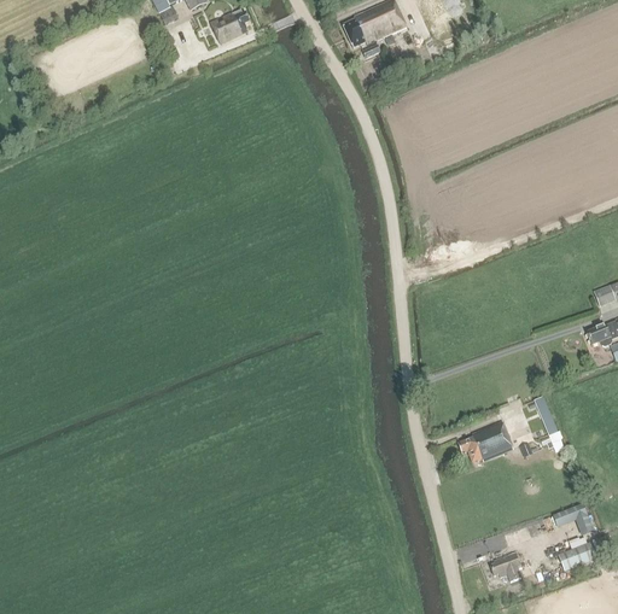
[(167,0),(169,5),(179,0),(185,0),(191,10),(208,1),(208,0),(152,0),(155,5),(164,0),(167,0)]
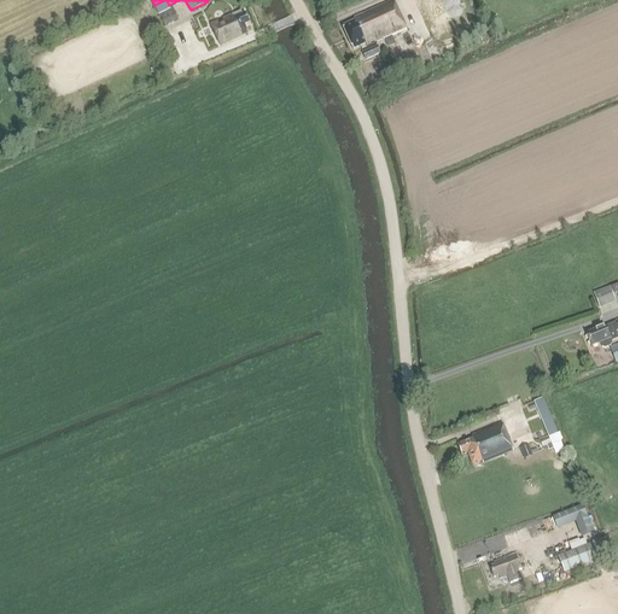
[(355,18),(342,24),(353,47),(366,41),(367,45),(407,27),(395,0),(389,0),(354,16),(355,18)]
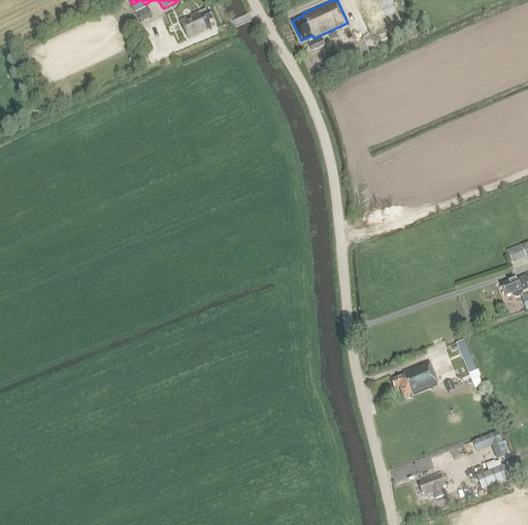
[(136,10),(140,20),(152,14),(147,5),(136,10)]
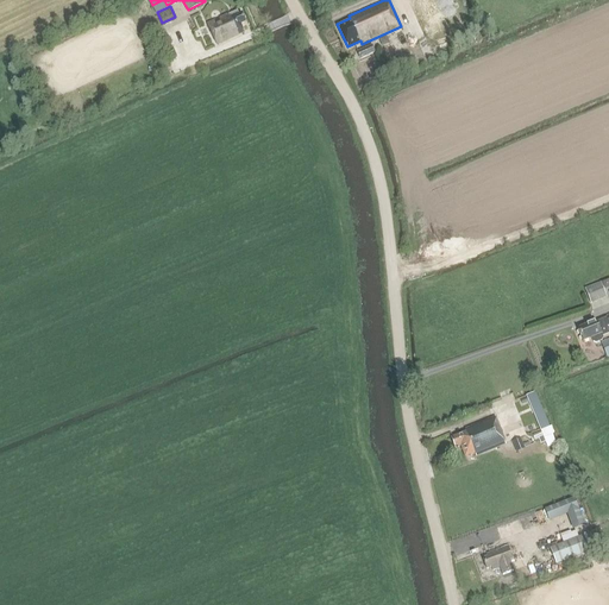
[(217,42),(244,30),(240,21),(245,20),(242,11),(239,12),(237,8),(207,21),(217,42)]
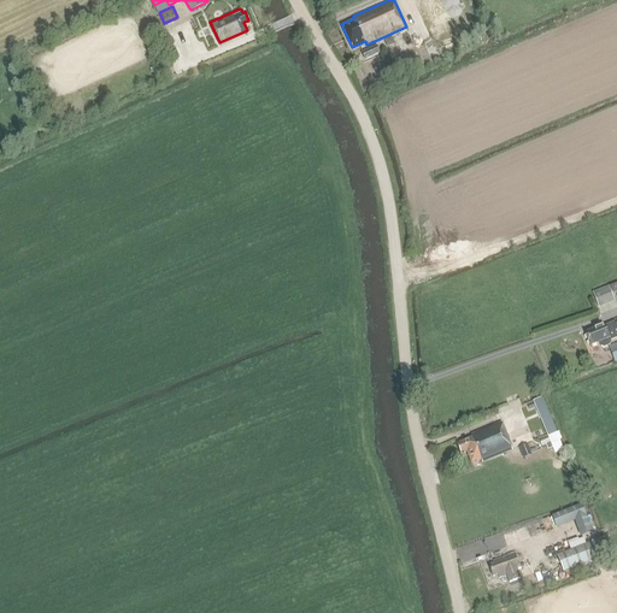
[(365,57),(380,51),(376,43),(362,49),(365,57)]
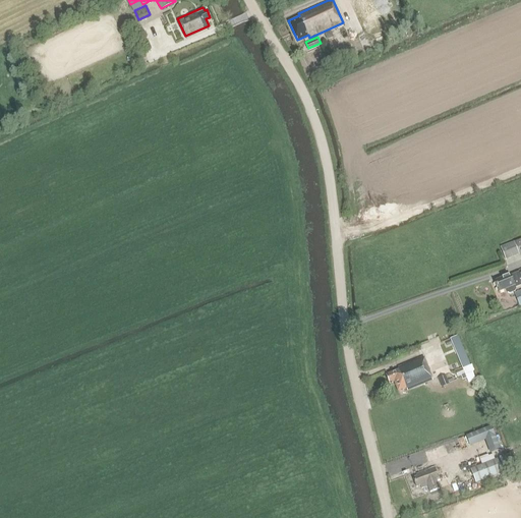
[(378,39),(354,49),(358,56),(381,46),(378,39)]
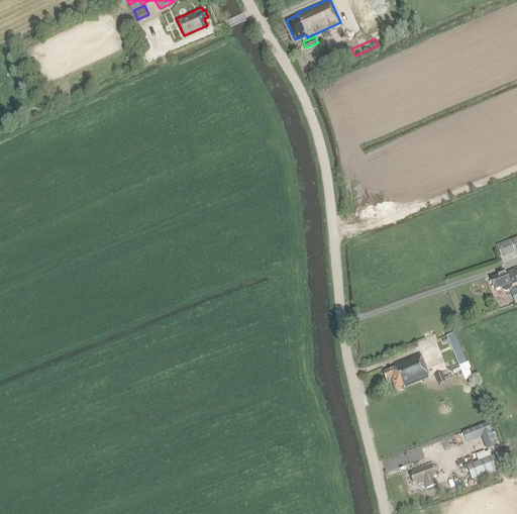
[(510,238),(497,243),(501,254),(515,249),(510,238)]
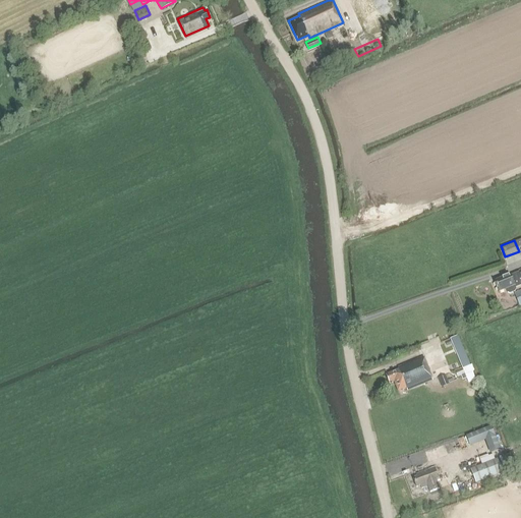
[(515,286),(520,283),(520,275),(519,270),(510,273),(494,280),(499,290),(506,287),(507,290),(510,291),(515,289),(516,287),(515,286)]
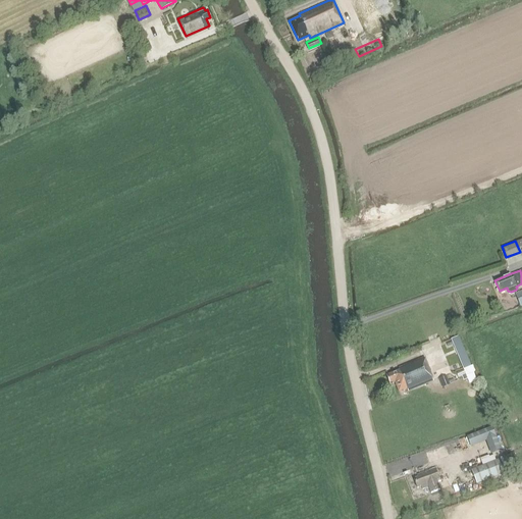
[(458,334),(452,336),(464,366),(470,364),(458,334)]
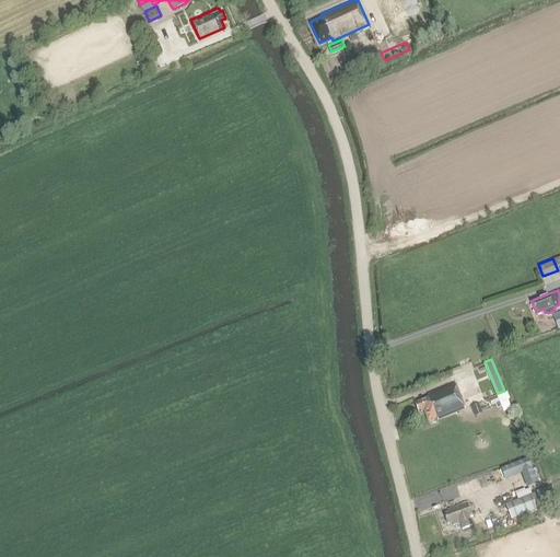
[(428,418),(436,415),(438,417),(465,406),(455,382),(428,393),(429,395),(415,401),(419,410),(423,408),(428,418)]
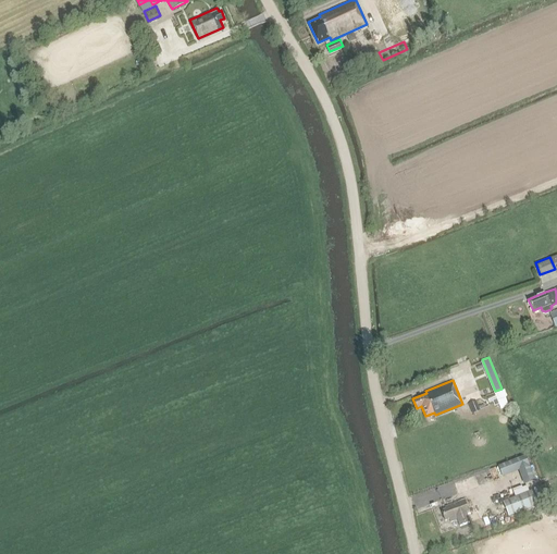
[(518,469),(523,482),(534,478),(524,454),(497,465),(502,476),(518,469)]
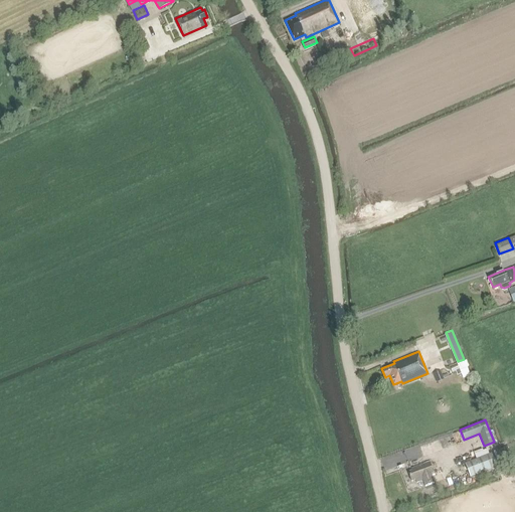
[(439,438),(419,444),(423,454),(443,447),(439,438)]
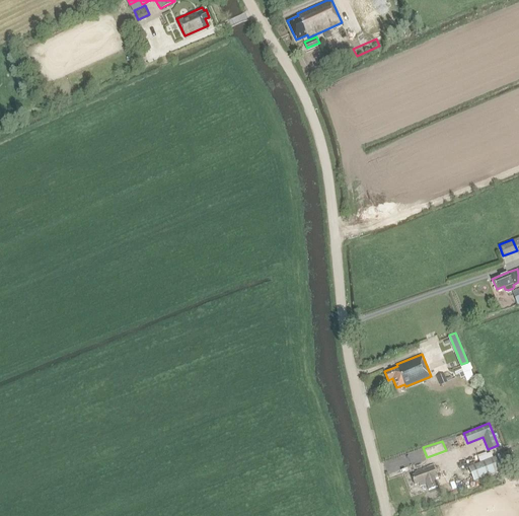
[(468,465),(473,480),(500,469),(495,455),(468,465)]
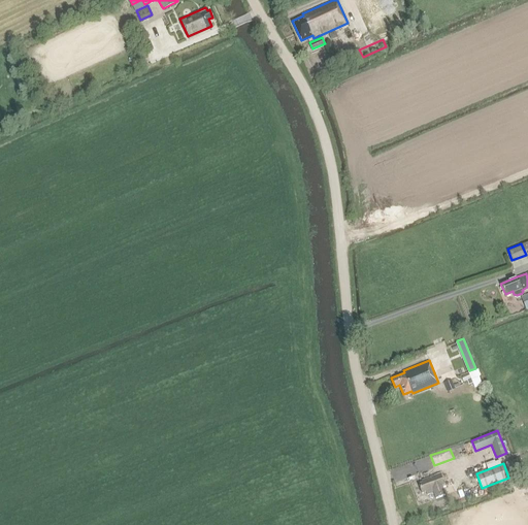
[(424,481),(419,483),(422,491),(426,490),(427,493),(433,490),(435,496),(444,493),(442,487),(446,486),(440,471),(424,478),(424,481)]
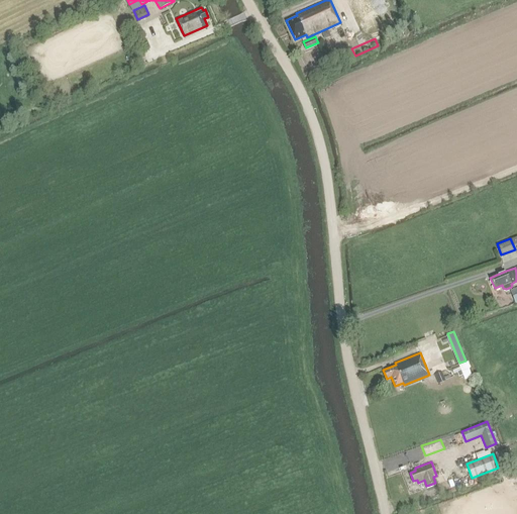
[(404,505),(420,500),(418,494),(402,500),(404,505)]
